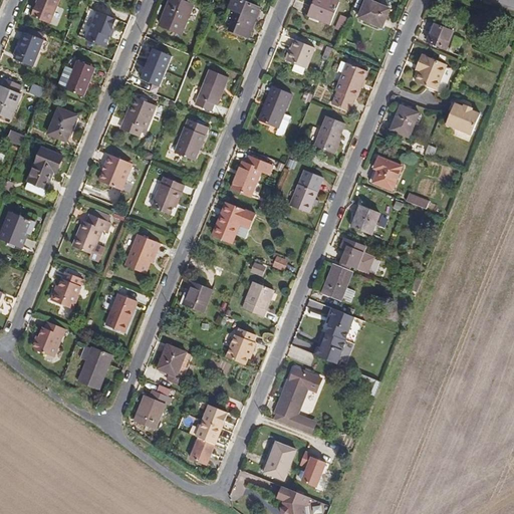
[(50,24),(59,0),(37,0),(31,16),(50,24)]
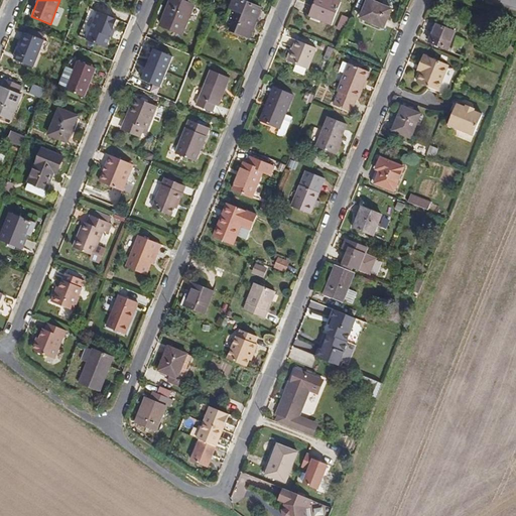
[(182,34),(194,5),(183,0),(181,0),(170,0),(161,25),(182,34)]
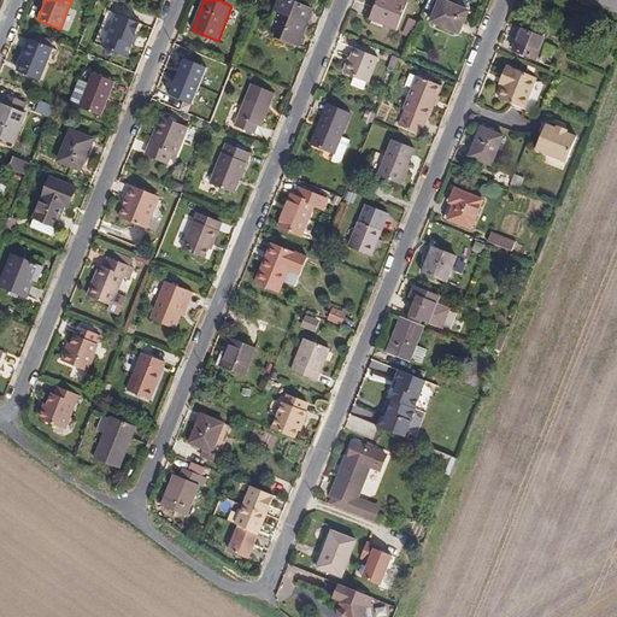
[(310,18),(312,10),(300,5),(294,3),(288,0),(280,0),(276,12),(285,15),(276,36),(285,40),(298,46),(305,28),(307,22),(310,18)]
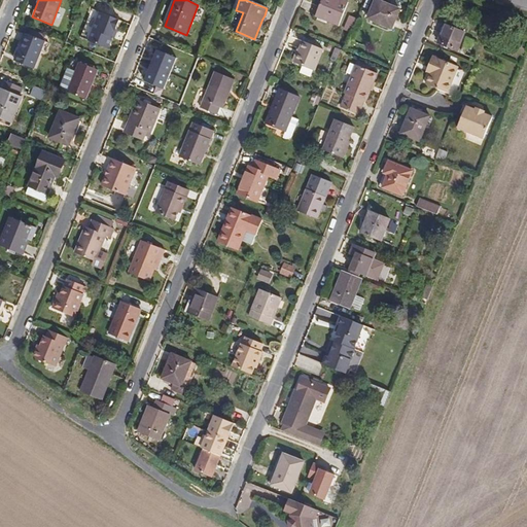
[(339,26),(349,2),(344,0),(339,0),(339,2),(335,0),(322,0),(316,16),(339,26)]
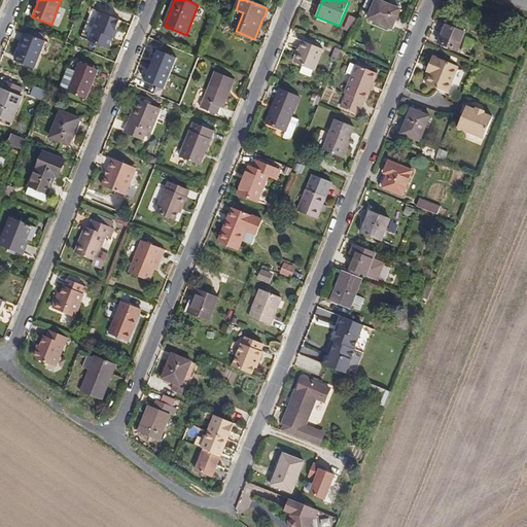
[(392,29),(400,9),(378,0),(375,0),(367,19),(392,29)]
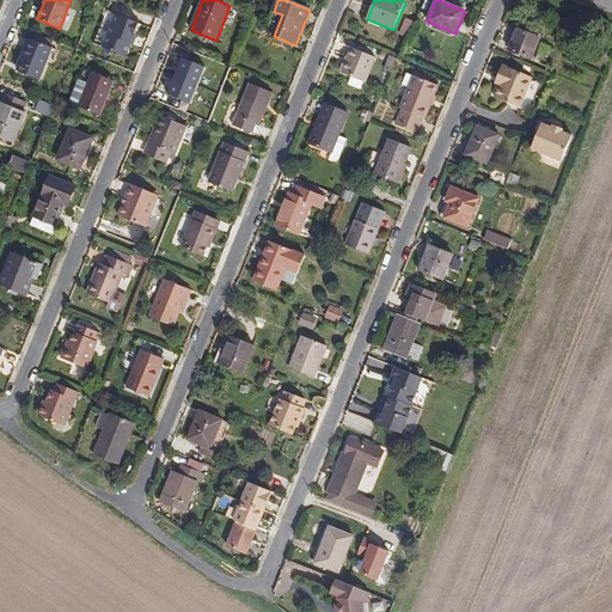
[(135,35),(139,23),(108,11),(95,44),(118,54),(129,50),(132,43),(134,44),(136,36),(135,35)]
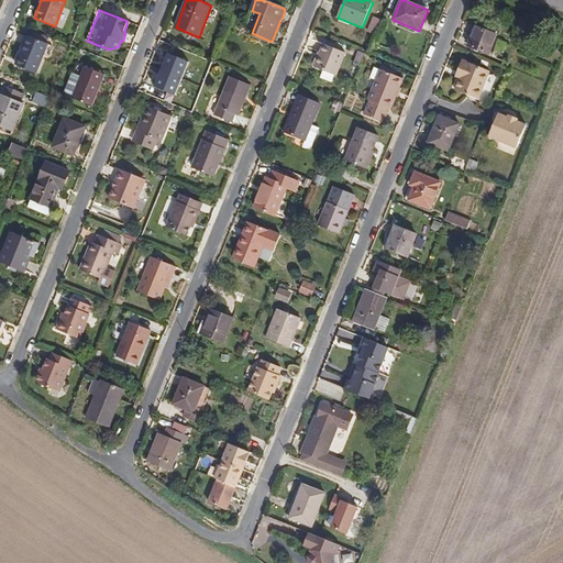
[(373,33),(379,19),(372,15),(365,30),(373,33)]
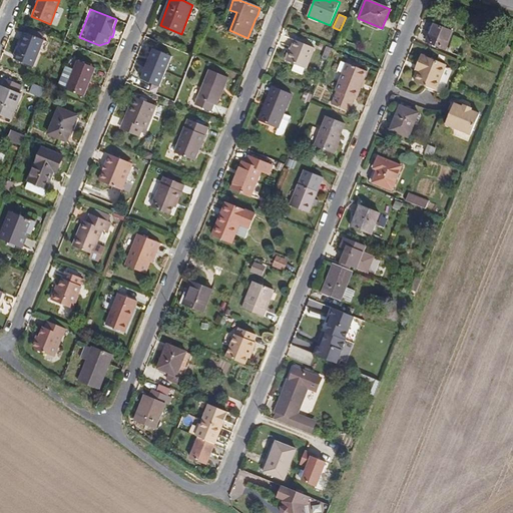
[(446,49),(453,32),(434,24),(427,41),(446,49)]
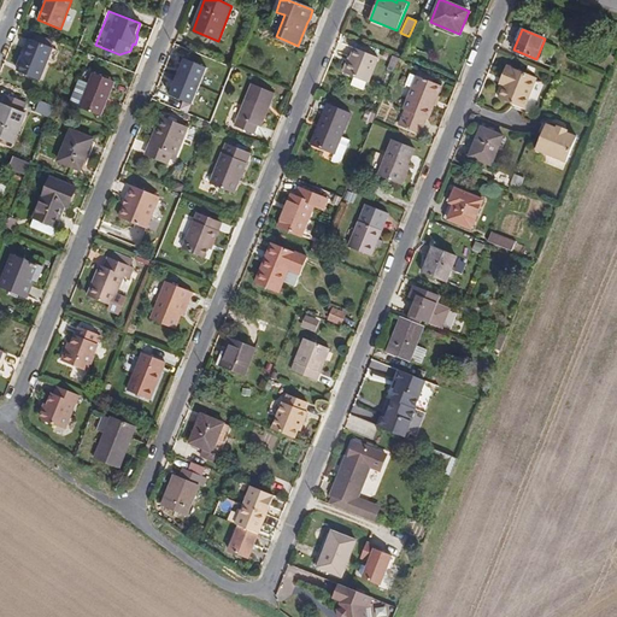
[(54,41),(36,34),(34,40),(52,47),(54,41)]
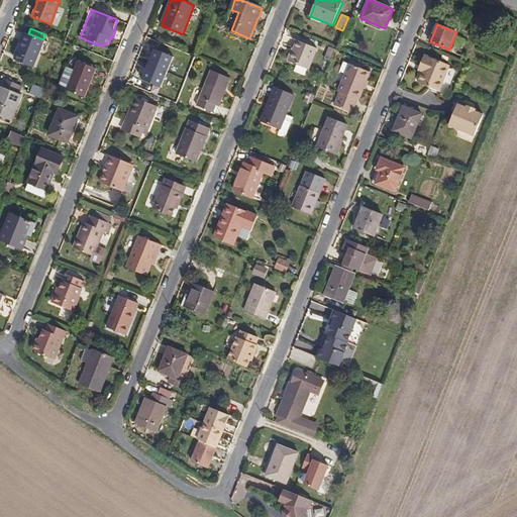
[(19,50),(26,32),(24,31),(16,49),(19,50)]
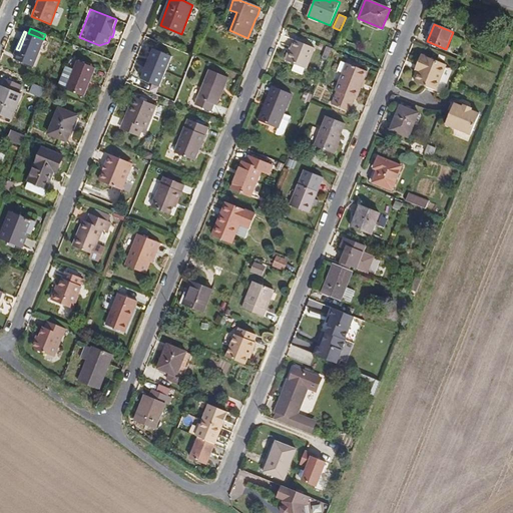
[(39,49),(43,40),(43,39),(28,33),(26,32),(19,50),(15,59),(33,66),(39,49)]
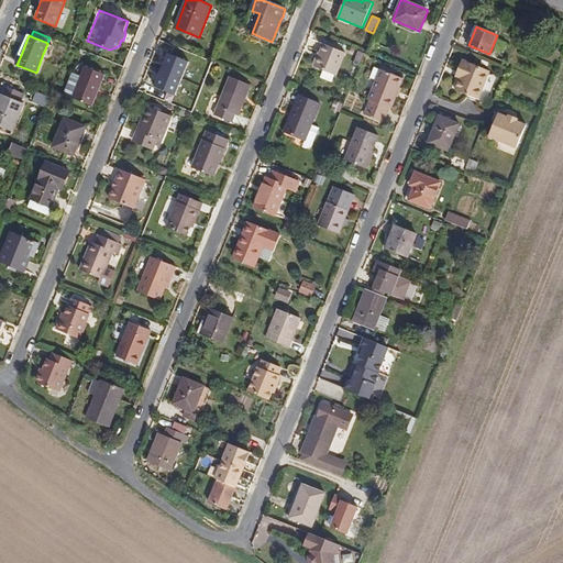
[(50,57),(54,46),(47,44),(43,54),(50,57)]
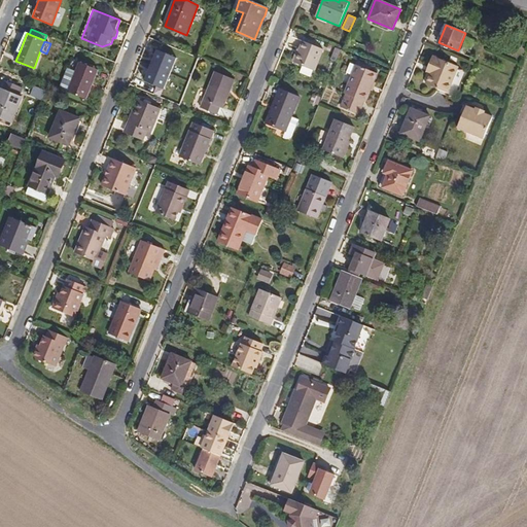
[(303,41),(299,49),(300,49),(294,63),(303,66),(314,71),(315,71),(324,50),(303,41)]
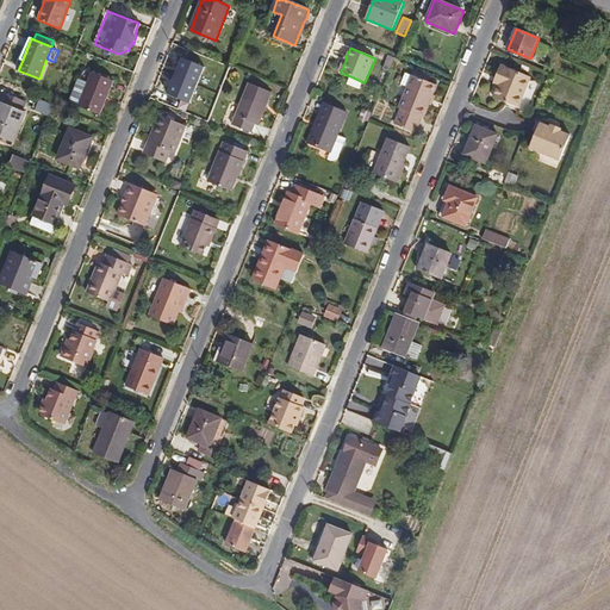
[(168,64),(178,68),(182,56),(173,53),(168,64)]
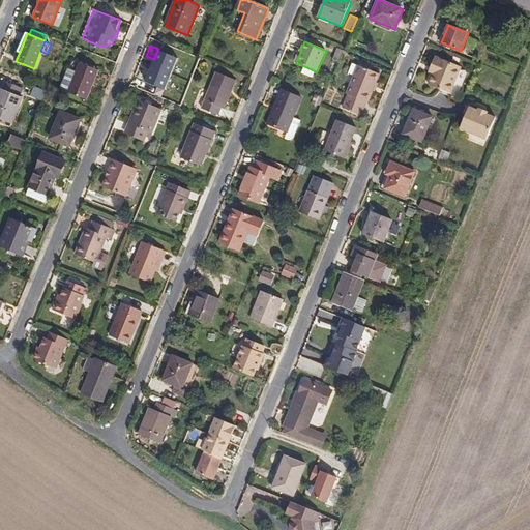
[(339,62),(344,50),(337,48),(332,60),(339,62)]
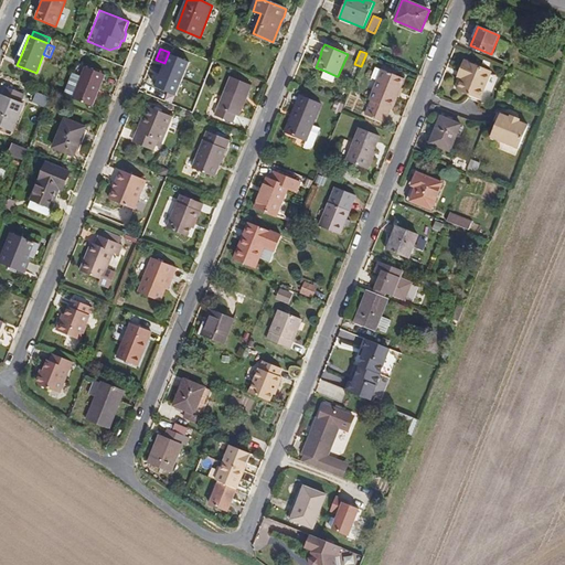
[(480,99),(492,72),(465,60),(459,73),(464,75),(461,80),(457,89),(480,99)]
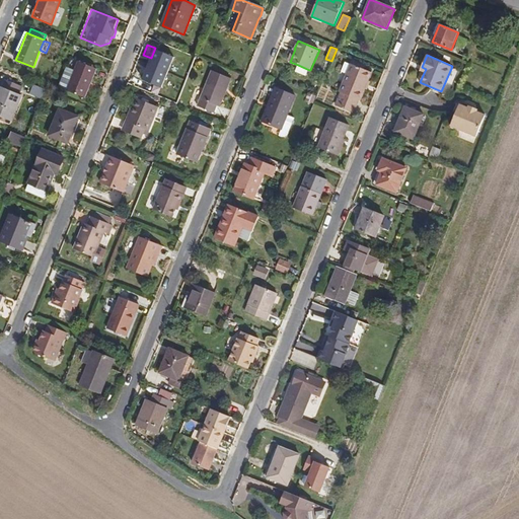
[(181,74),(184,66),(179,64),(181,61),(171,57),(159,86),(169,90),(175,74),(176,73),(181,74)]
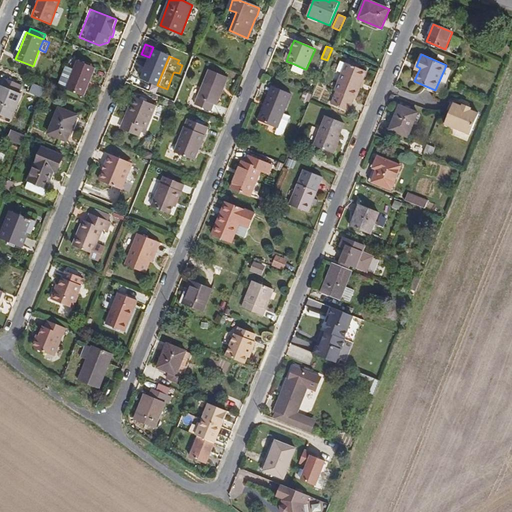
[(84,96),(95,68),(78,61),(66,90),(84,96)]
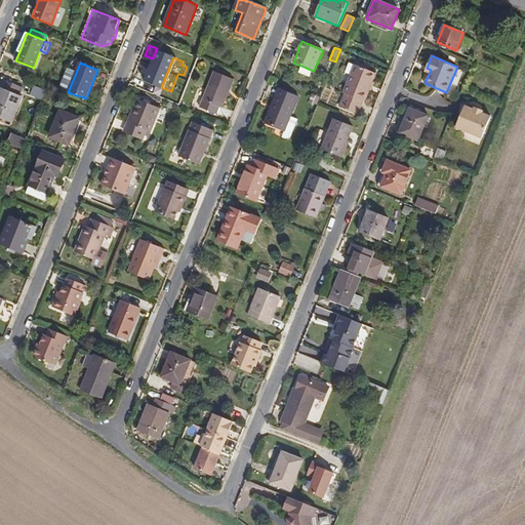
[(372,84),(376,74),(369,71),(365,70),(366,67),(356,63),(355,66),(351,75),(344,93),(346,93),(339,107),(358,115),(363,102),(364,102),(369,91),(372,84)]
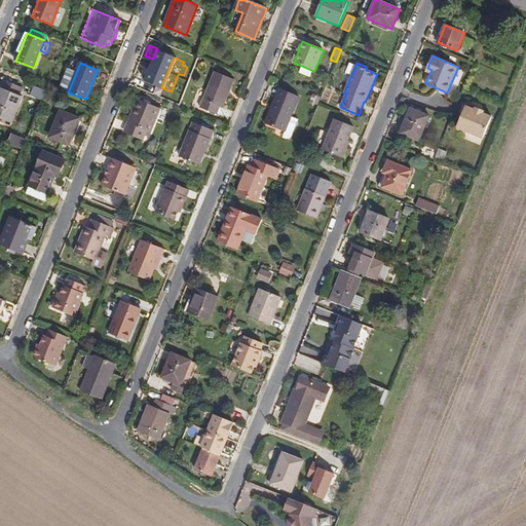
[(351,75),(355,66),(349,63),(345,72),(351,75)]
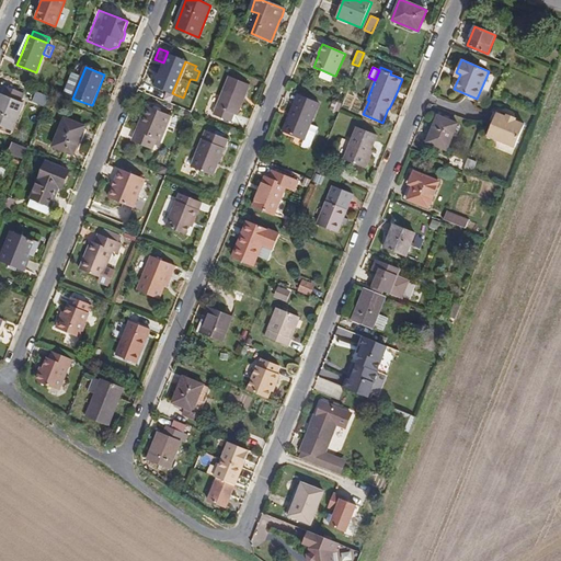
[(331,81),(334,76),(322,70),(320,77),(331,81)]
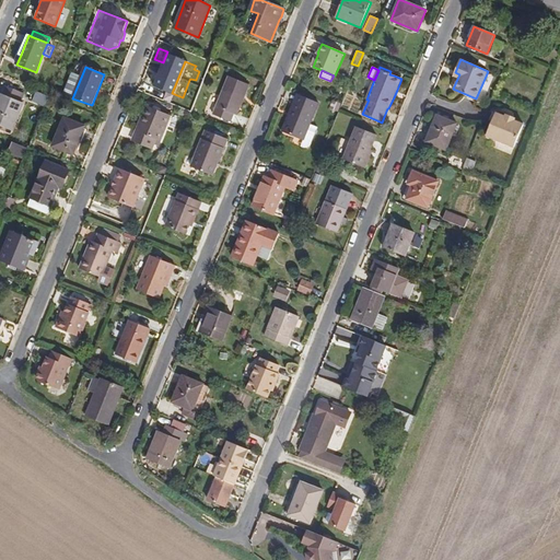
[(213,113),(232,119),(234,114),(237,115),(249,84),(229,76),(219,100),(217,107),(213,113)]
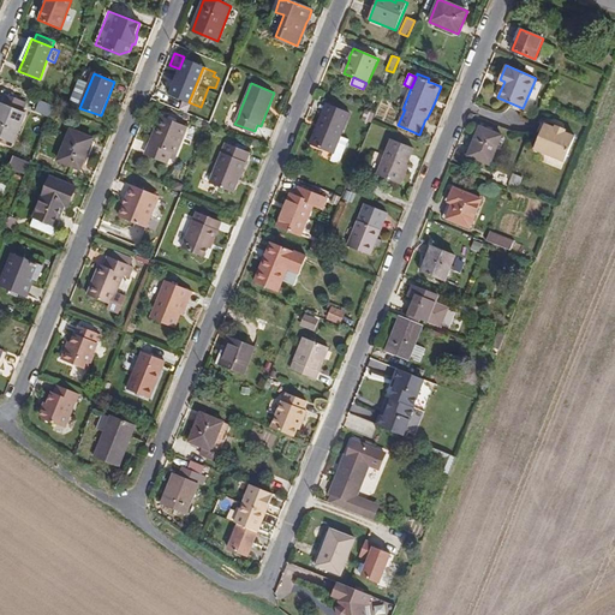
[(207,109),(214,90),(208,88),(201,107),(207,109)]
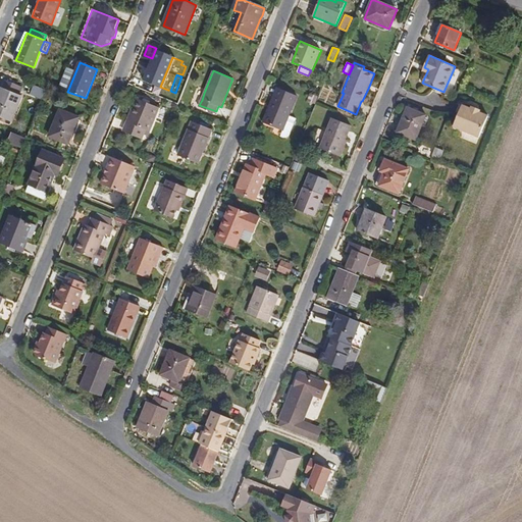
[(11,122),(22,96),(20,95),(17,94),(20,87),(6,81),(3,88),(2,88),(0,91),(0,117),(1,118),(6,120),(11,122)]
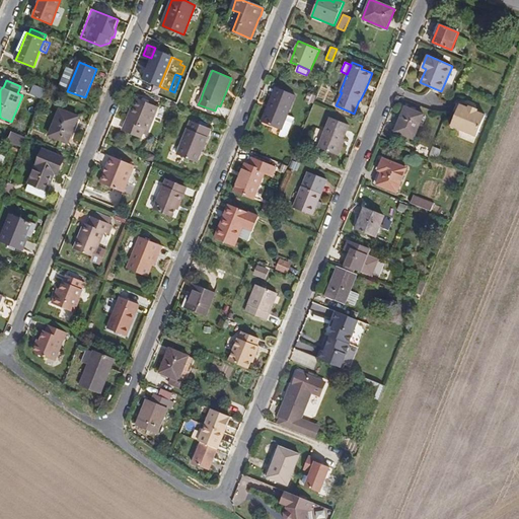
[(269,112),(279,88),(276,87),(267,110),(269,112)]
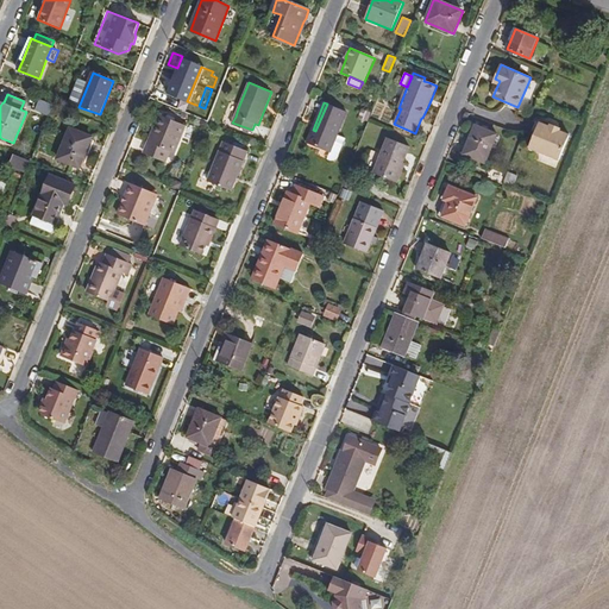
[(377,102),(372,115),(380,118),(385,105),(377,102)]
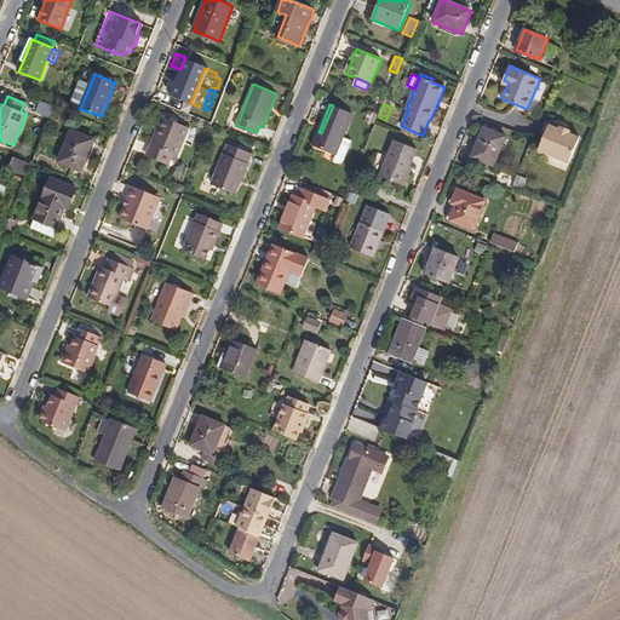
[(343,137),(352,114),(333,105),(321,133),(319,132),(313,145),(336,155),(343,137)]
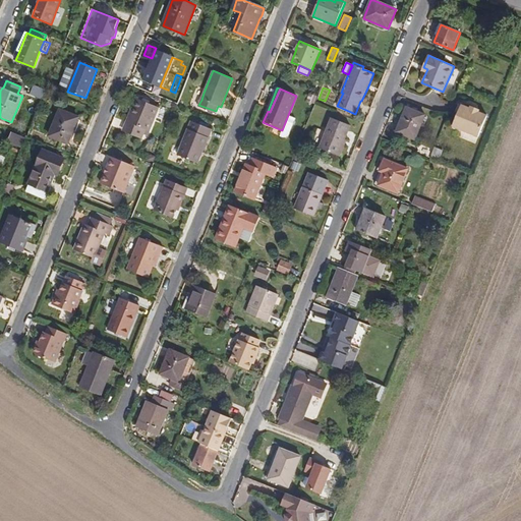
[(314,104),(317,97),(310,94),(307,101),(314,104)]
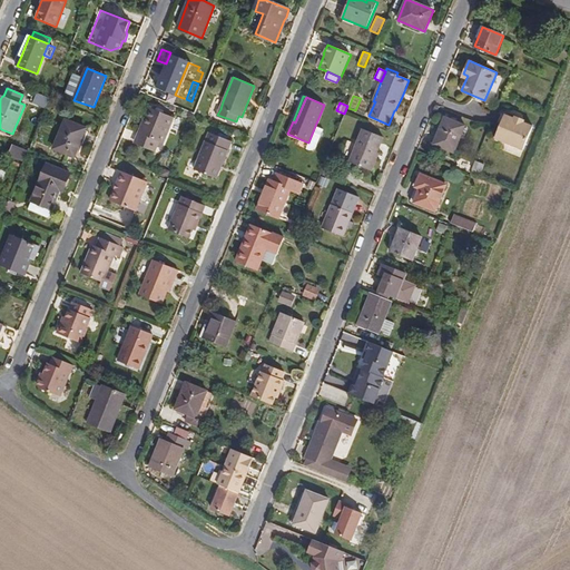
[(163,144),(174,117),(149,107),(146,116),(149,117),(138,145),(155,151),(159,141),(163,144)]
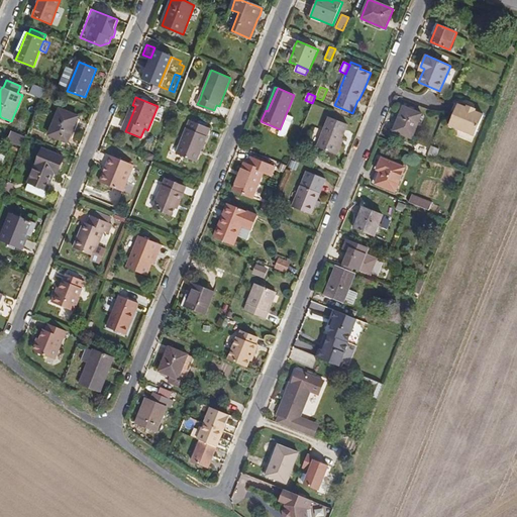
[(475,136),(484,114),(476,110),(477,109),(468,105),(467,107),(458,103),(449,126),(475,136)]
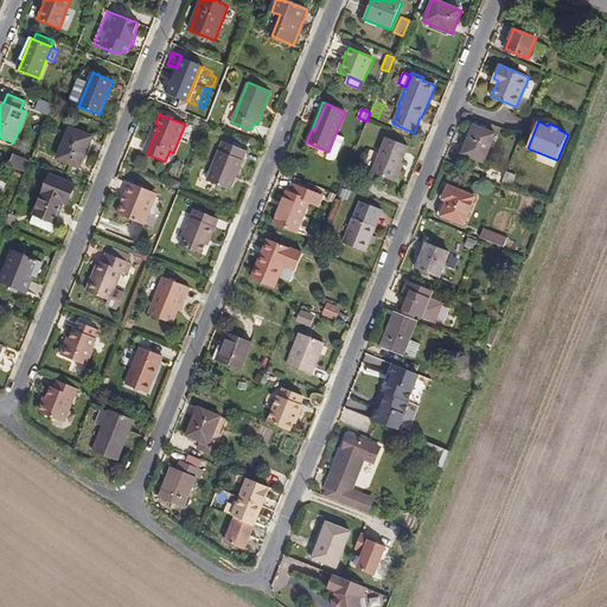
[(147,154),(159,125),(155,123),(144,153),(147,154)]
